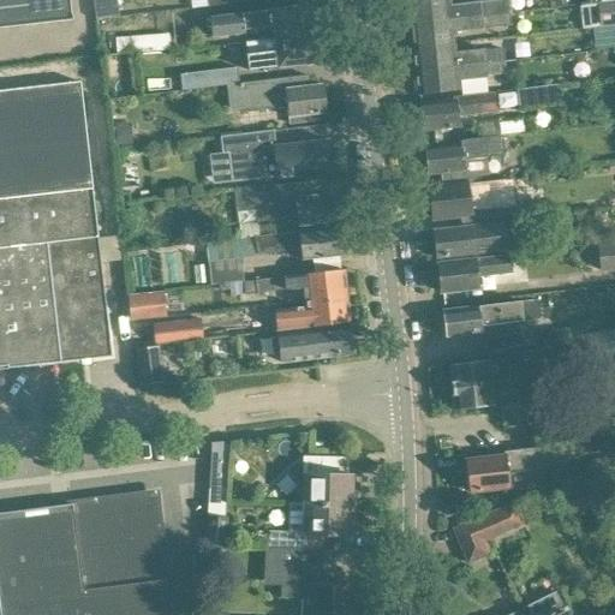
[(69,0),(0,0),(0,27),(72,19),(69,0)]
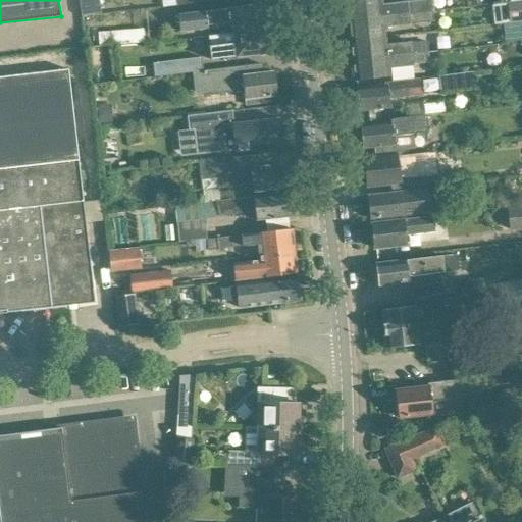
[(95,0),(80,0),(82,17),(97,15),(95,0)]
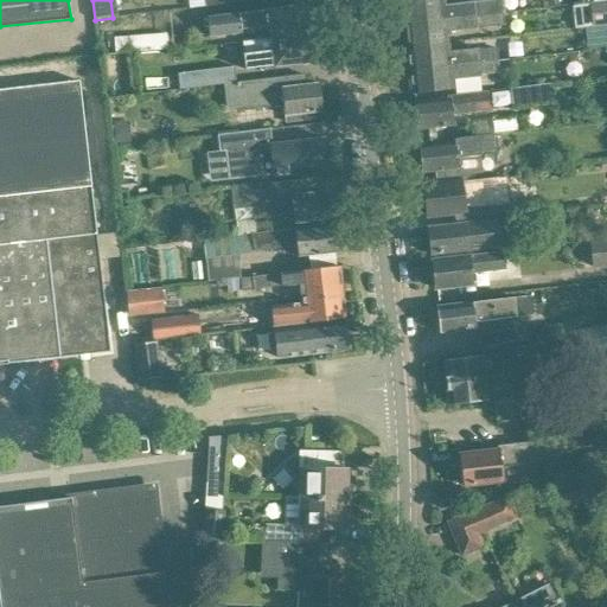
[(421,0),(403,2),(406,25),(503,14),(502,0),(483,0),(472,1),(472,0),(421,0)]
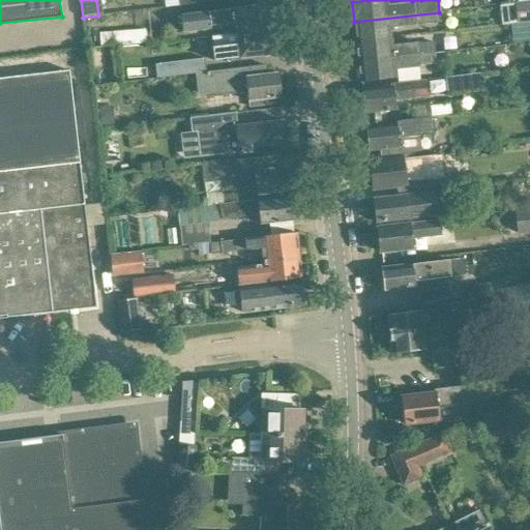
[(529,2),(514,4),(517,23),(529,21),(529,2)]
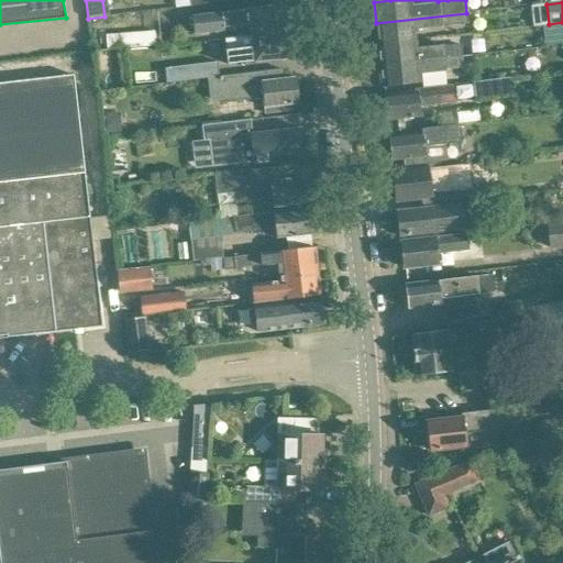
[(250,25),(252,36),(289,32),(286,6),(191,17),(194,35),(224,32),(223,29),(250,25)]
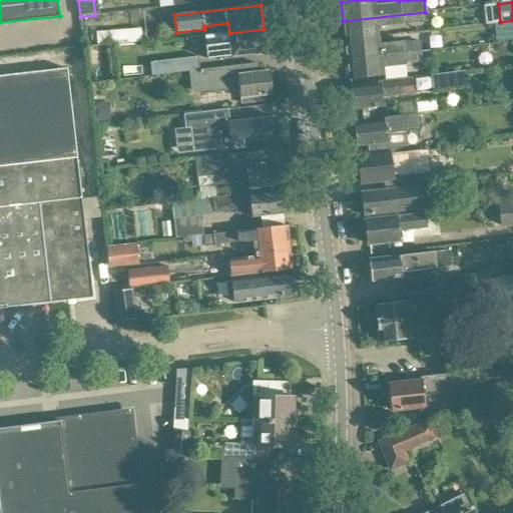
[(425,12),(343,21),(345,41),(381,37),(379,26),(402,24),(402,22),(426,20),(425,12)]
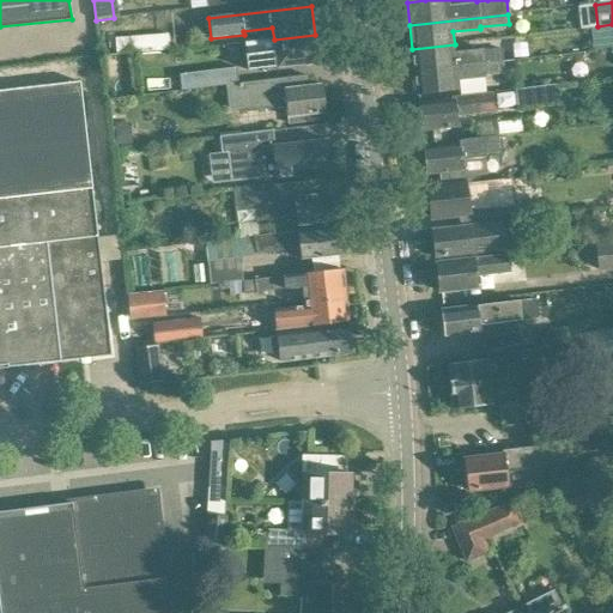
[(169,49),(168,32),(117,36),(119,53),(169,49)]
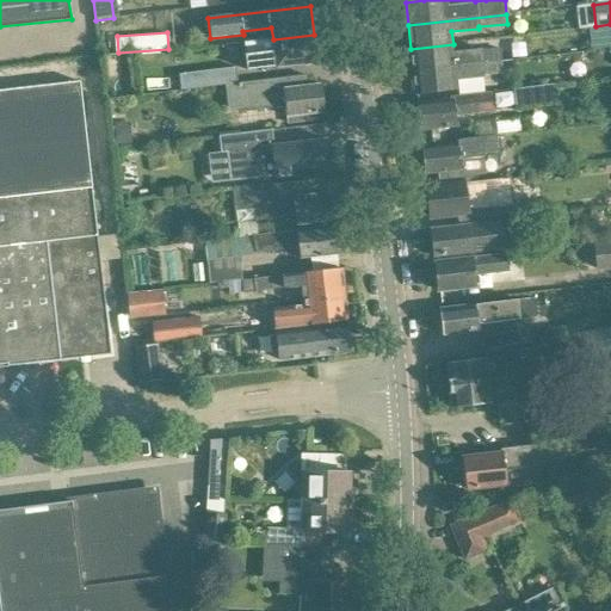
[(314,35),(273,39),(245,43),(246,54),(248,71),(294,65),(318,62),(314,35)]
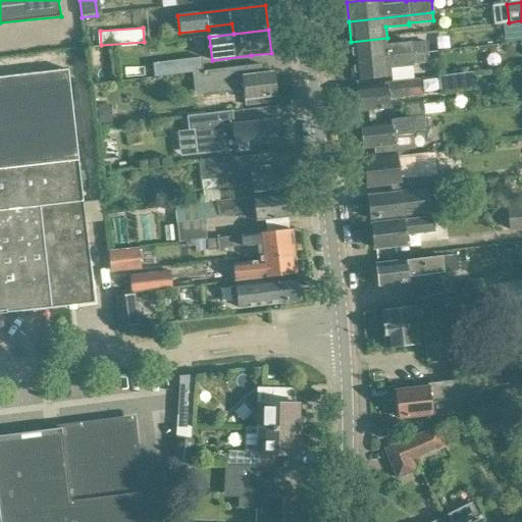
[(387,38),(351,42),(353,62),(428,53),(427,42),(388,46),(387,38)]
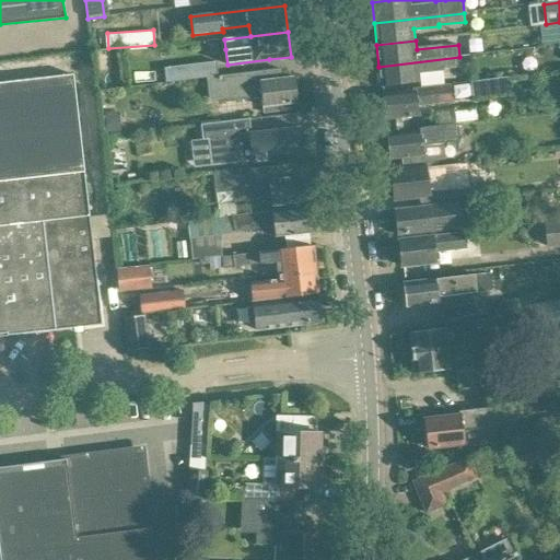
[(459,57),(378,67),(381,88),(420,83),(419,72),(444,70),(444,68),(461,67),(459,57)]
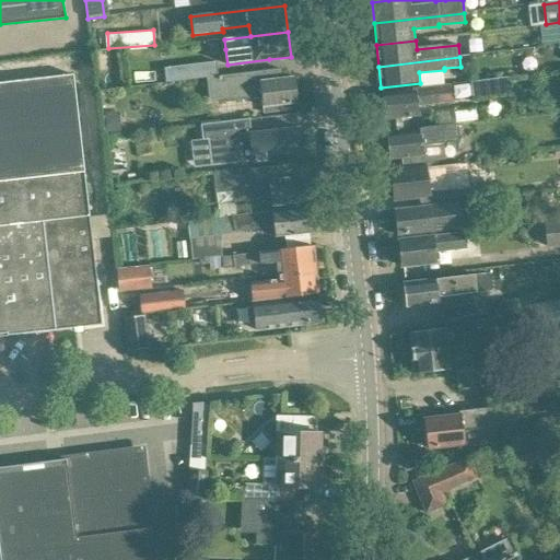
[(164,68),(165,82),(218,76),(216,61),(164,68)]
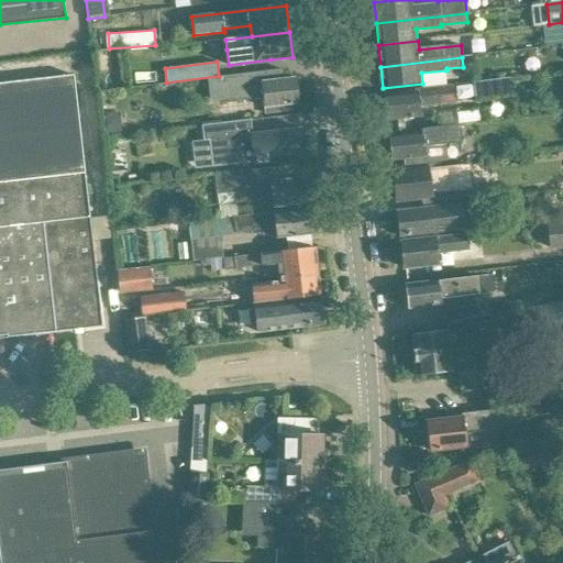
[(282,69),(260,72),(219,77),(222,103),(263,98),(264,107),(298,102),(295,79),(283,80),(282,69)]
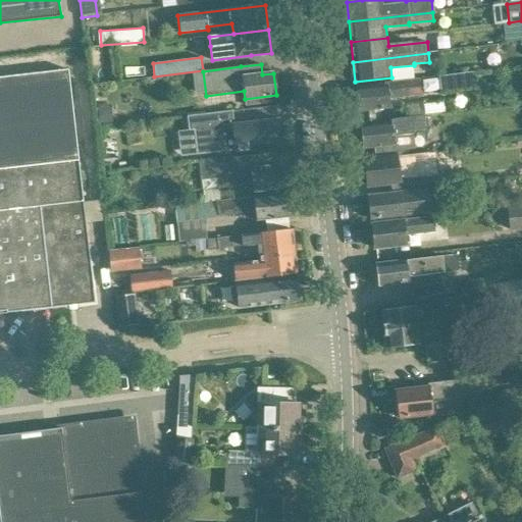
[(0,210),(40,207),(83,202),(79,160),(68,69),(0,77),(0,210)]
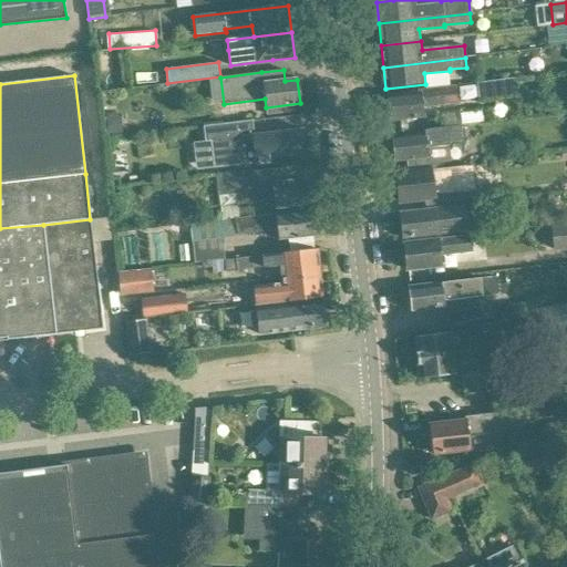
[(518,95),(516,79),(476,83),(478,100),(518,95)]
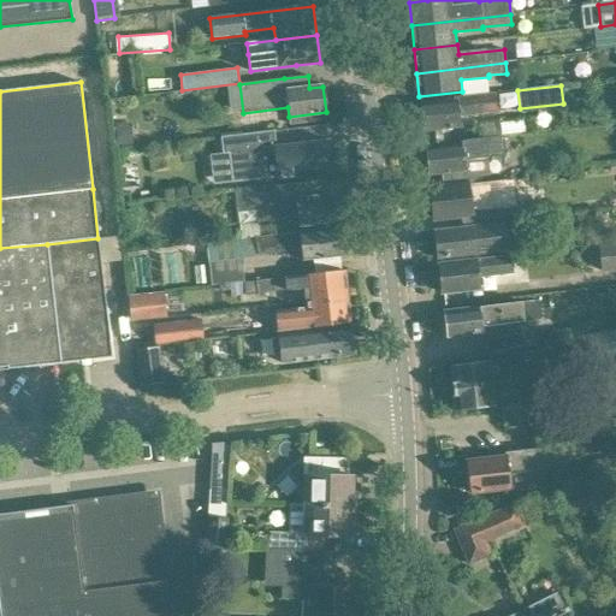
[(460,117),(496,113),(495,94),(454,98),(455,101),(420,105),(424,131),(442,130),(448,129),(455,128),(461,128),(460,117)]
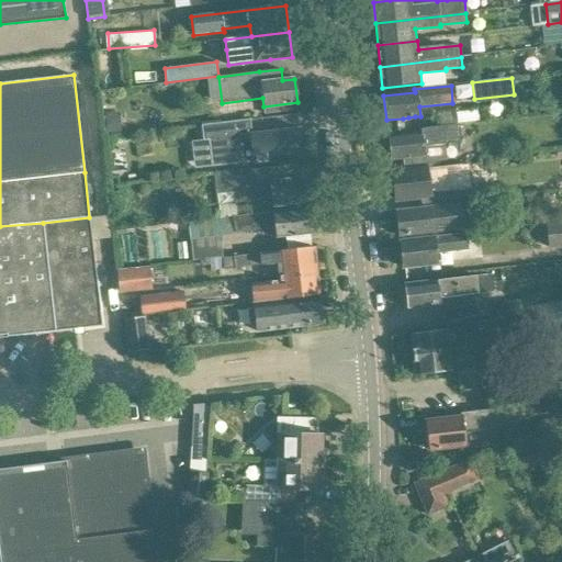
[(478,122),(476,111),(454,113),(457,124),(460,124),(469,123),(478,122)]
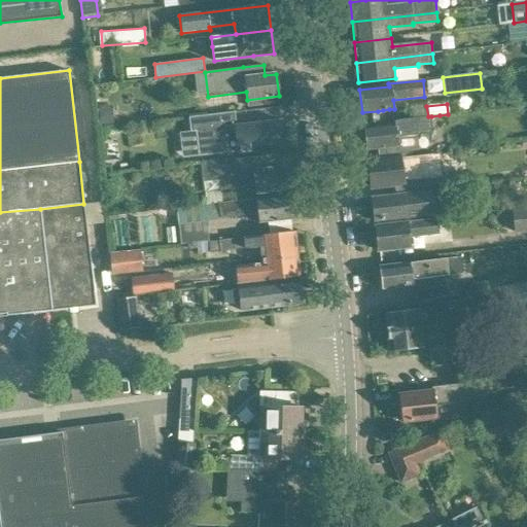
[(98,121),(111,120),(110,108),(106,109),(105,105),(96,106),(98,121)]
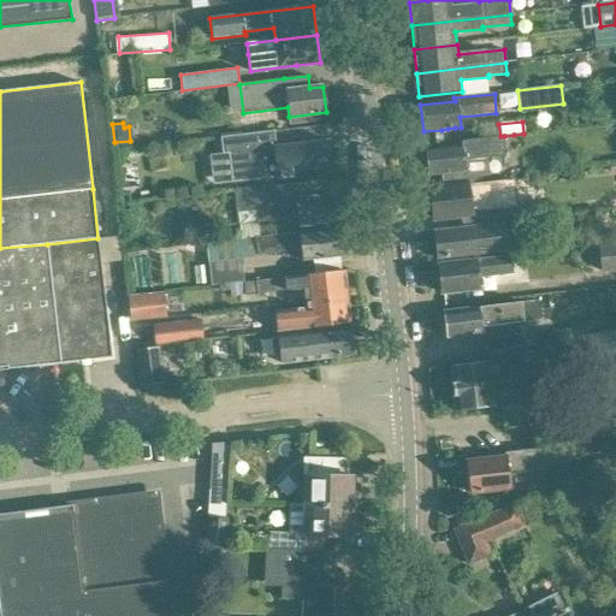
[(448,129),(442,130),(443,142),(456,141),(455,128),(448,129)]
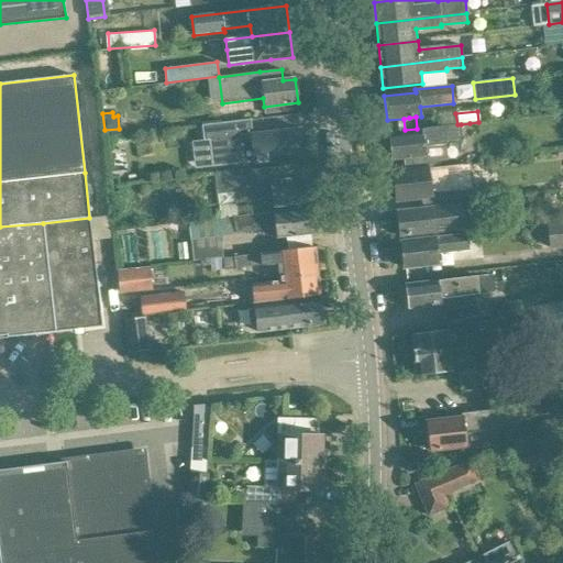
[(251,120),(201,125),(203,141),(209,141),(212,167),(254,162),(254,164),(272,162),(271,156),(304,153),(300,129),(266,133),(252,134),(251,120)]
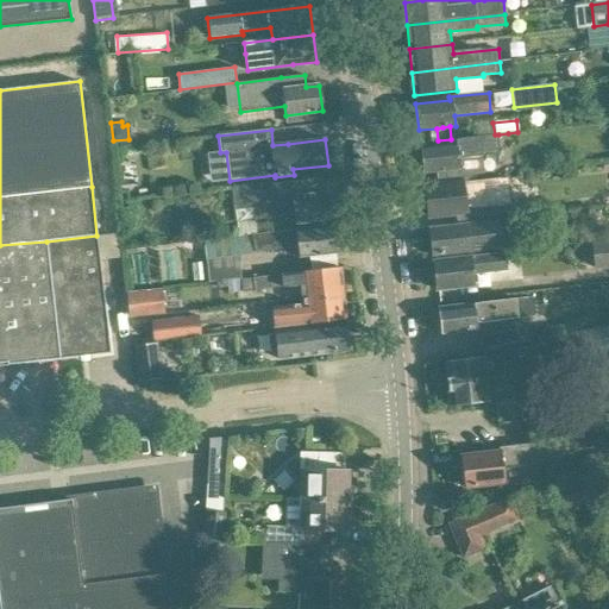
[(453,143),(420,148),(424,174),(437,171),(438,184),(462,181),(459,158),(501,154),(498,135),(495,135),(494,135),(453,139),(453,143)]
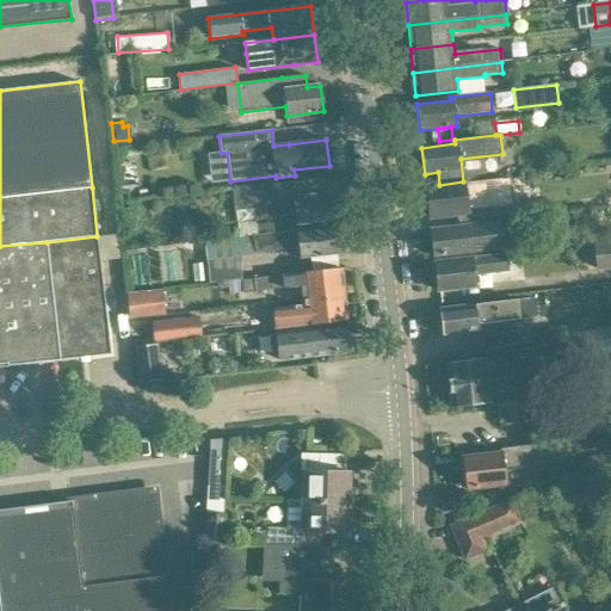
[(302,181),(233,190),(235,210),(239,238),(254,235),(265,234),(264,224),(258,226),(257,220),(296,215),(297,224),(335,220),(333,192),(328,193),(327,179),(302,181)]
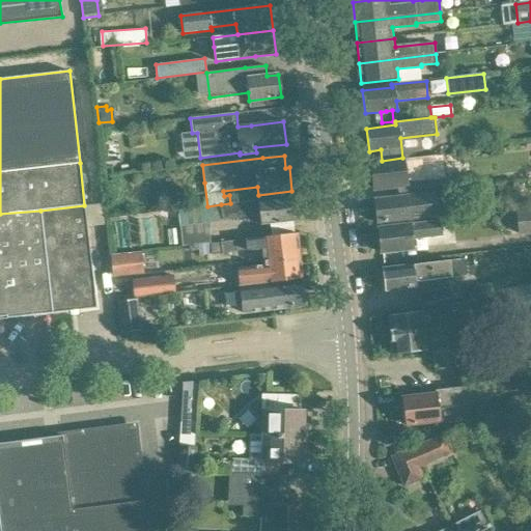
[(382,162),(370,163),(373,189),(408,185),(407,174),(440,171),(438,156),(402,160),(402,158),(382,161),(382,162)]
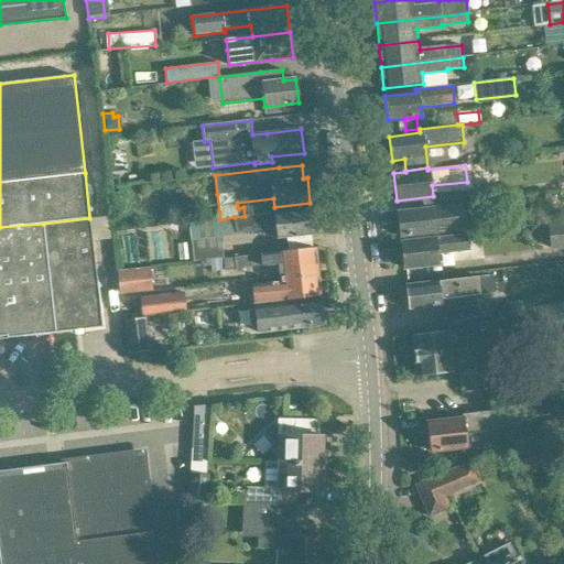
[(443,194),(444,206),(470,202),(475,202),(474,191),(465,192),(443,194)]
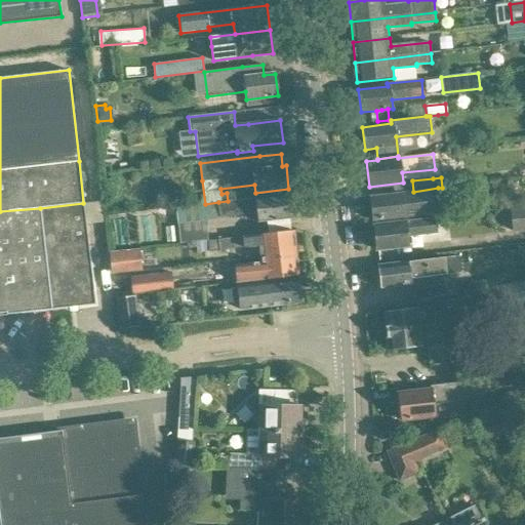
[(458,188),(370,198),(373,219),(433,213),(432,207),(459,203),(458,188)]
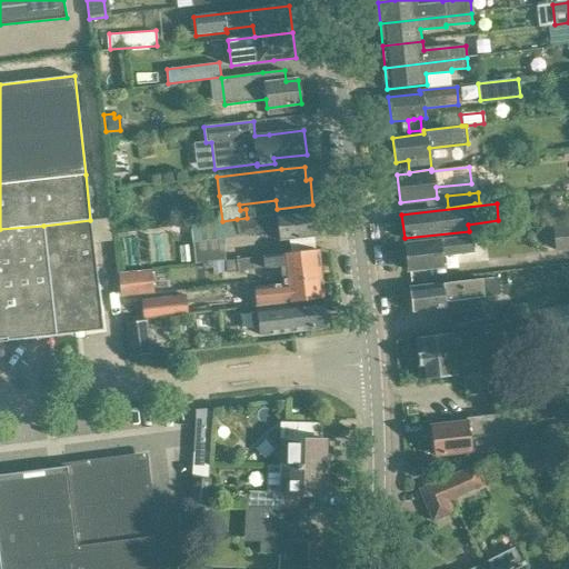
[(247,218),(237,219),(238,236),(279,231),(279,232),(280,241),(295,240),(317,237),(313,210),(291,212),(247,218)]
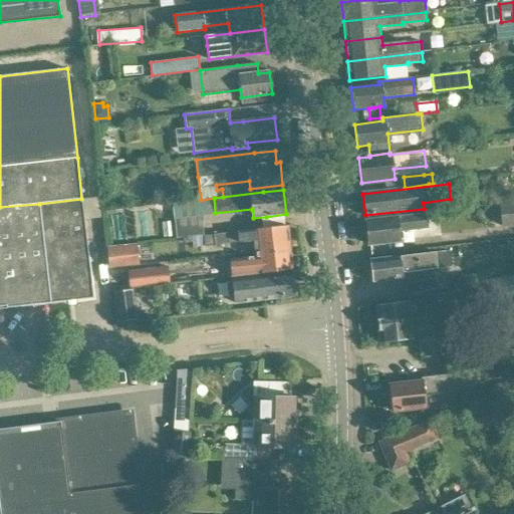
[(81,199),(39,204),(50,303),(93,298),(81,199)]
